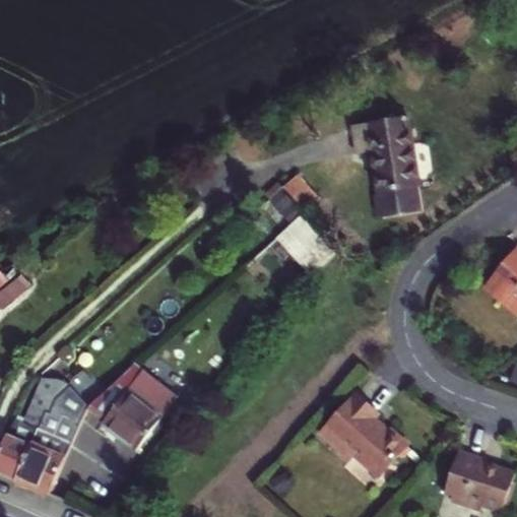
[(371,148),(378,190),(375,195),(378,210),(382,214),(418,209),(415,184),(418,183),(407,114),(352,123),(357,150),(371,148)]
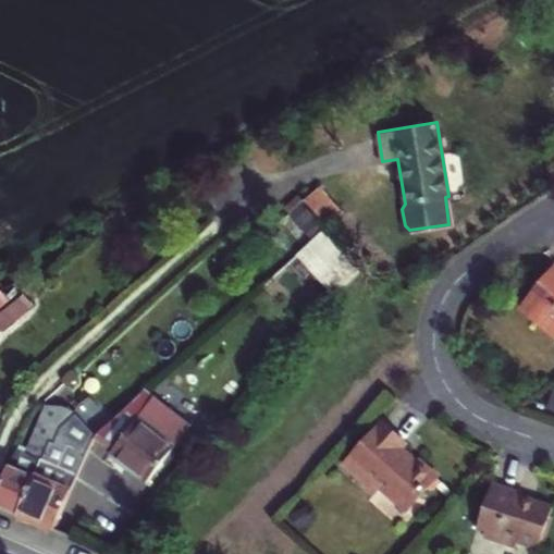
[(317,183),(303,196),(325,221),(340,208),(317,183)]
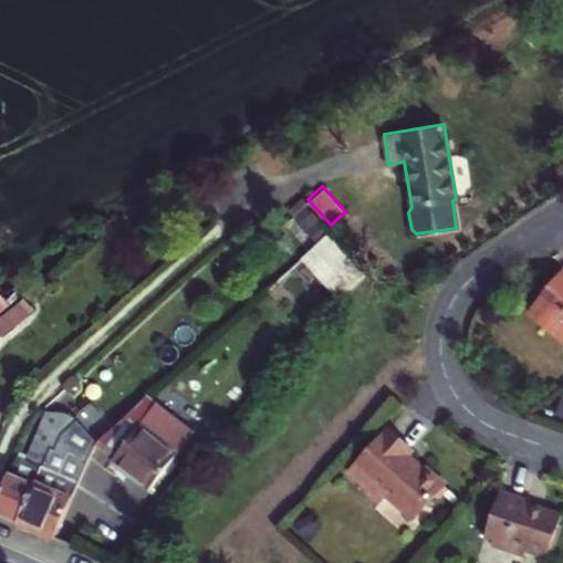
[(292,214),(315,238),(331,225),(308,199),(292,214)]
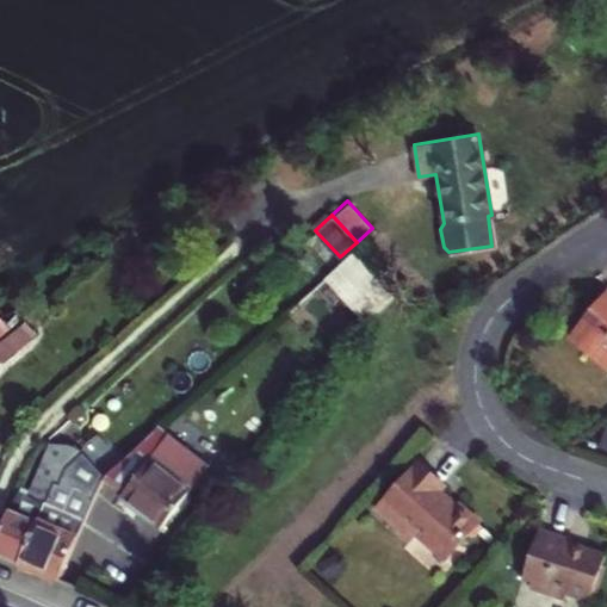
[(340,256),(329,267),(371,311),(397,286),(357,242),(340,256)]
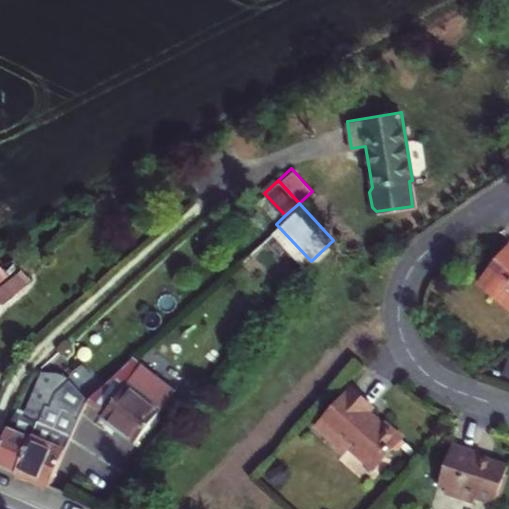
[(276,224),(271,229),(305,266),(311,261),(276,224)]
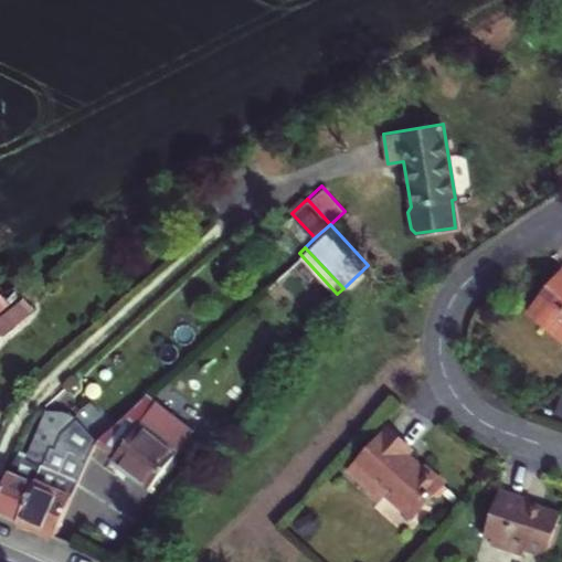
[(561,335),(561,267),(528,308),(561,335)]
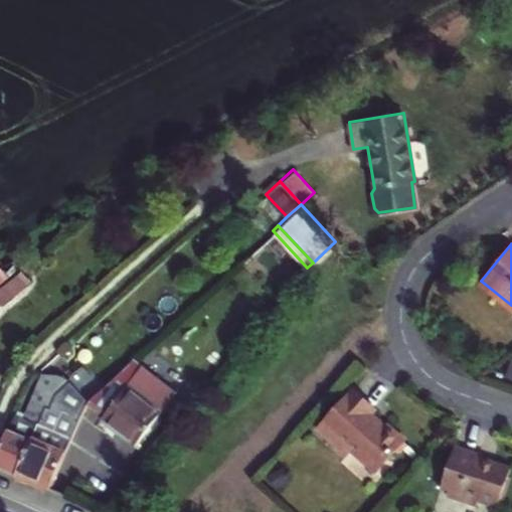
[(130,362),(87,402),(102,414),(99,417),(133,445),(172,395),(130,362)]
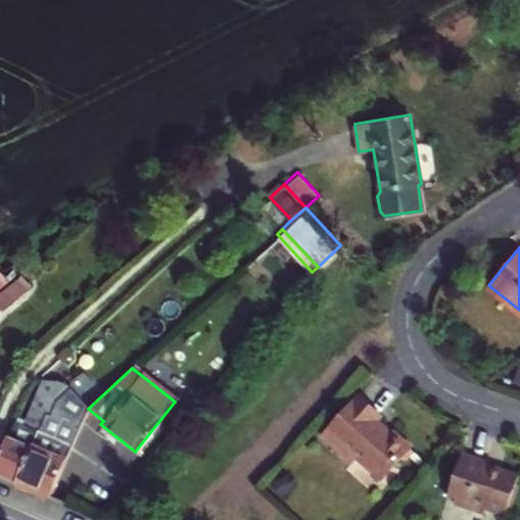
[(9,436),(6,434),(0,447),(0,473),(14,480),(52,397),(66,383),(57,380),(42,379),(22,420),(16,418),(9,436)]
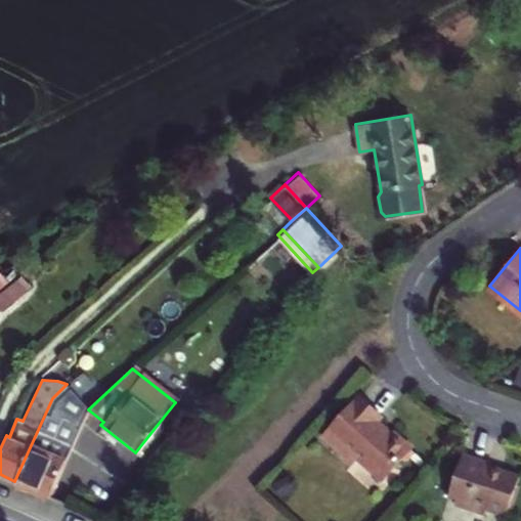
[(52,398),(14,481),(47,494),(88,409),(67,384),(52,398)]
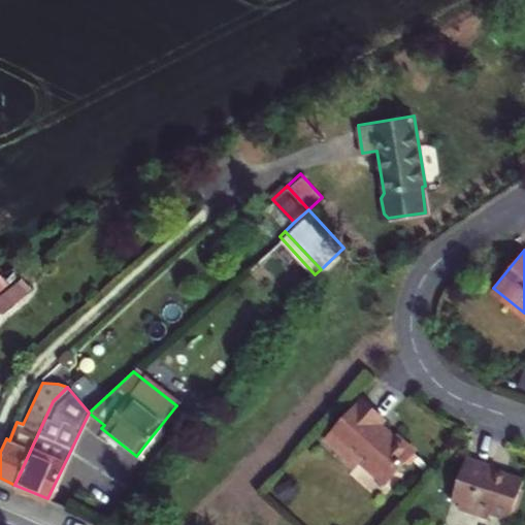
[(358,457),(384,481),(413,447),(380,421),(383,417),(361,396),(324,437),(353,462),(358,457)]
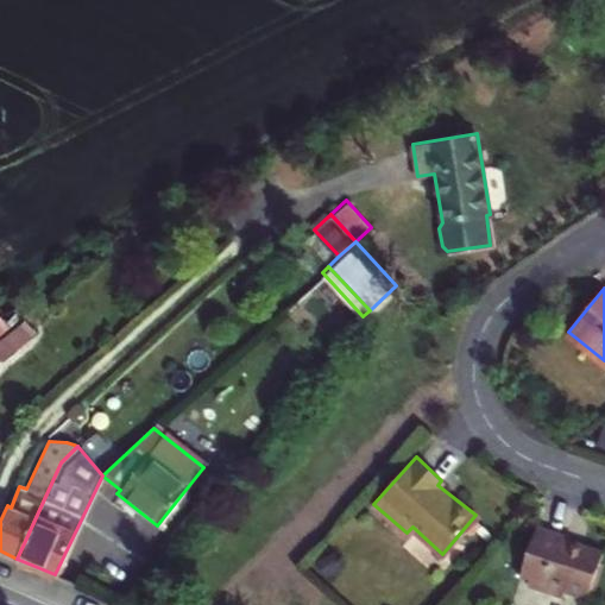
[(529,584),(563,596),(565,588),(590,598),(604,552),(568,541),(569,535),(539,524),(522,575),(530,579),(529,584)]
